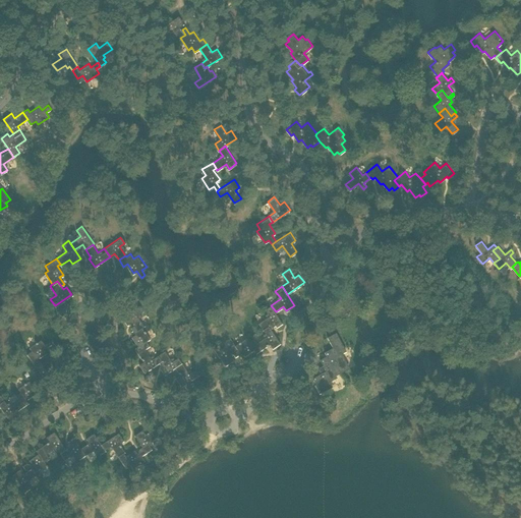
[(132,322),(134,325),(137,330),(141,326),(143,325),(136,314),(142,310),(138,305),(122,317),(127,325),(132,322)]
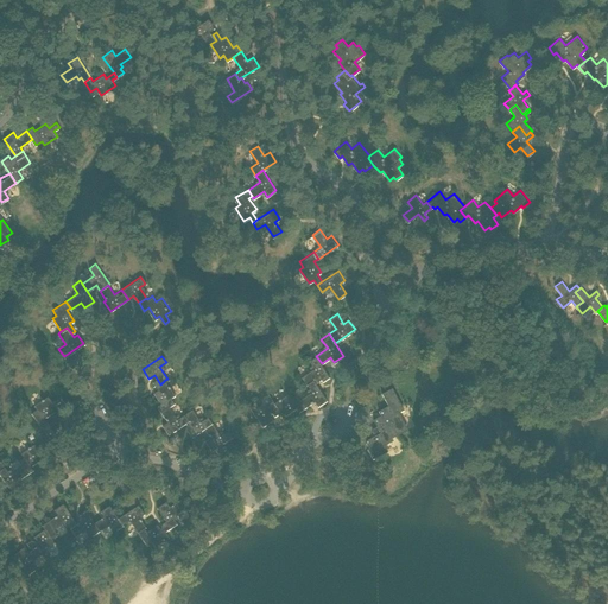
[(302,376),(308,386),(315,380),(316,382),(322,379),(323,381),(330,376),(322,363),(316,356),(309,361),(312,364),(309,366),(311,369),(302,376)]
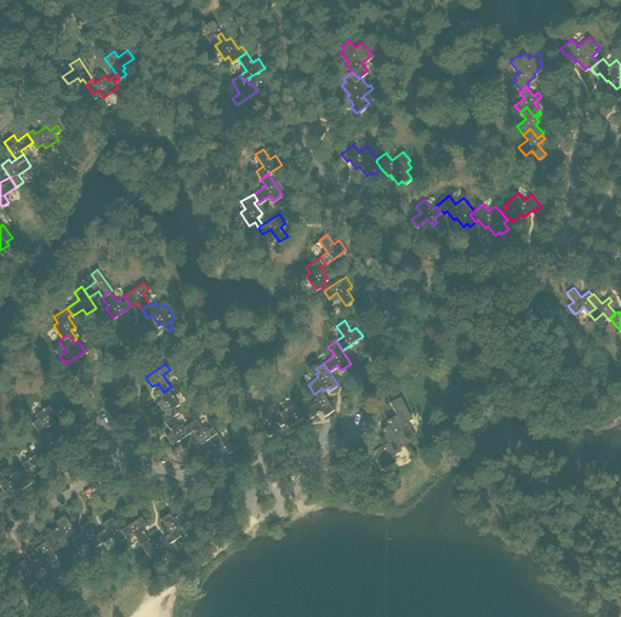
[(165,420),(172,415),(178,411),(175,405),(178,403),(169,388),(164,393),(160,387),(157,389),(161,398),(157,400),(165,411),(160,413),(165,420)]
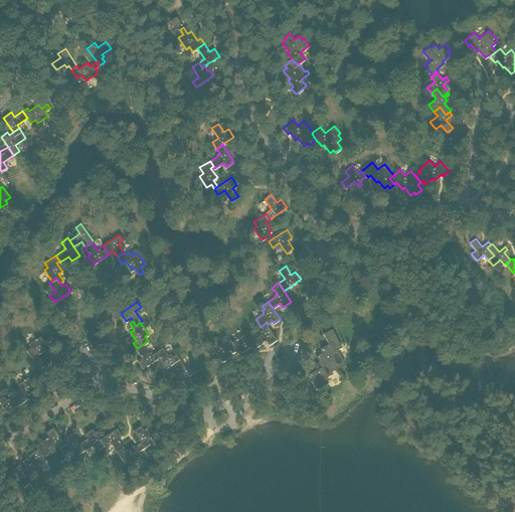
[(264,331),(253,338),(259,345),(267,339),(270,344),(278,338),(268,324),(267,322),(261,327),(264,331)]
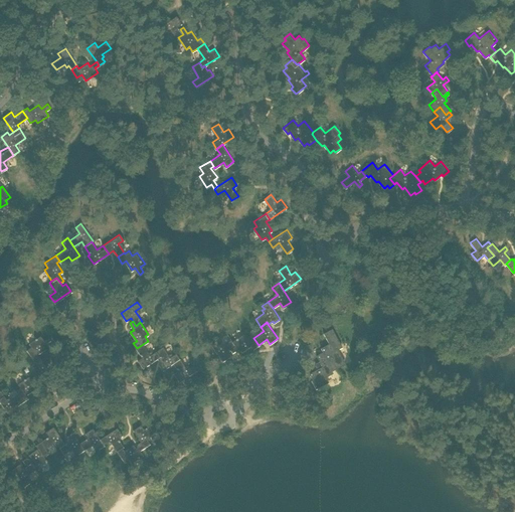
[(311,372),(310,373),(310,374),(311,376),(310,377),(316,387),(329,381),(326,376),(333,372),(332,370),(345,363),(338,349),(342,346),(332,328),(324,332),(329,343),(321,347),(323,351),(316,354),(319,360),(316,362),(315,363),(316,364),(318,368),(311,372)]
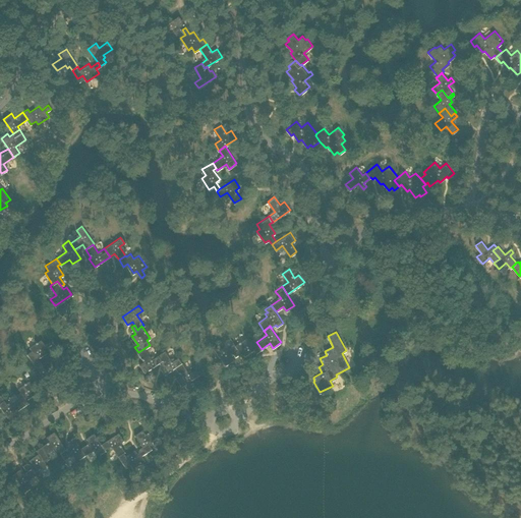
[(26,354),(34,364),(40,360),(39,357),(47,351),(45,348),(52,343),(46,335),(29,347),(32,351),(26,354)]
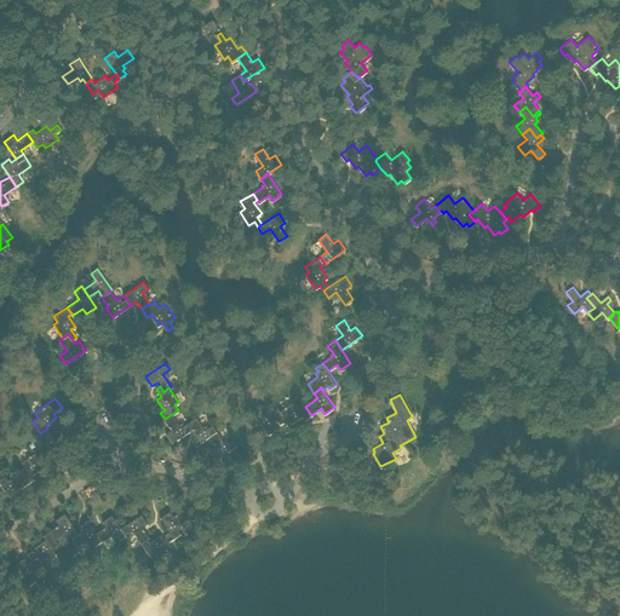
[(293,401),(280,409),(283,416),(277,420),(280,424),(288,418),(292,422),(303,415),(305,419),(311,415),(305,407),(302,401),(296,404),(293,401)]
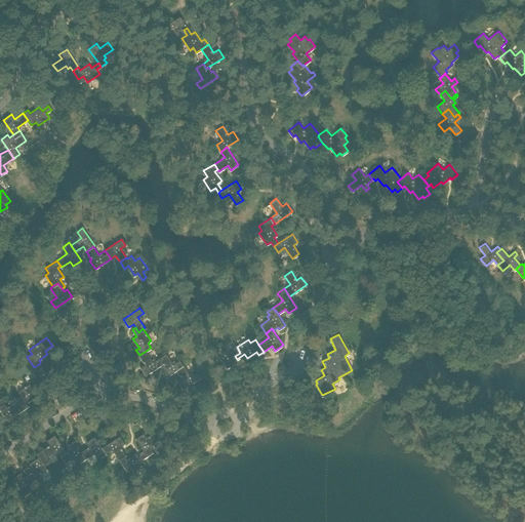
[(240,353),(237,347),(235,345),(228,351),(226,348),(223,350),(220,346),(215,350),(227,368),(235,362),(232,358),(235,356),(240,353)]
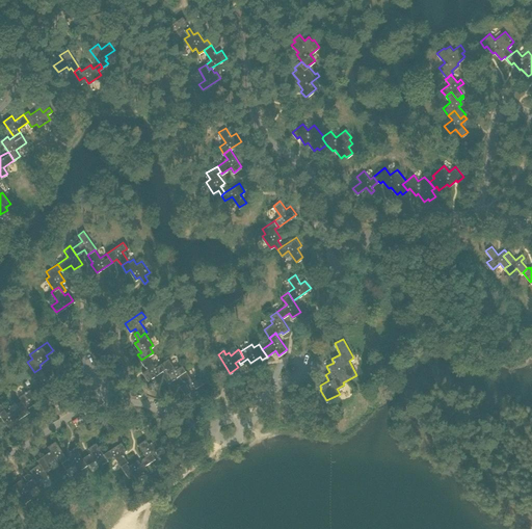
[(163,369),(166,374),(168,373),(161,362),(155,366),(148,355),(141,360),(147,368),(142,371),(148,379),(163,369)]
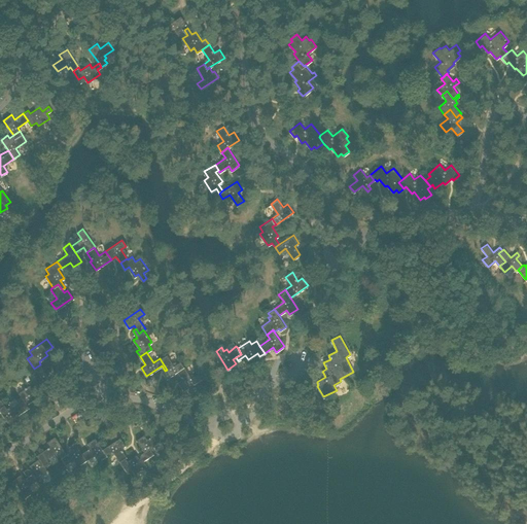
[(167,378),(177,371),(184,367),(180,360),(174,364),(166,354),(160,358),(167,370),(165,371),(163,373),(167,378)]
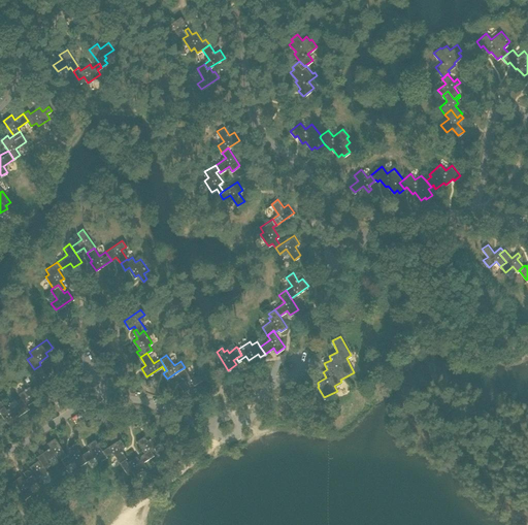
[(28,383),(29,385),(33,390),(38,387),(41,384),(44,389),(53,383),(40,365),(34,369),(38,375),(28,383)]
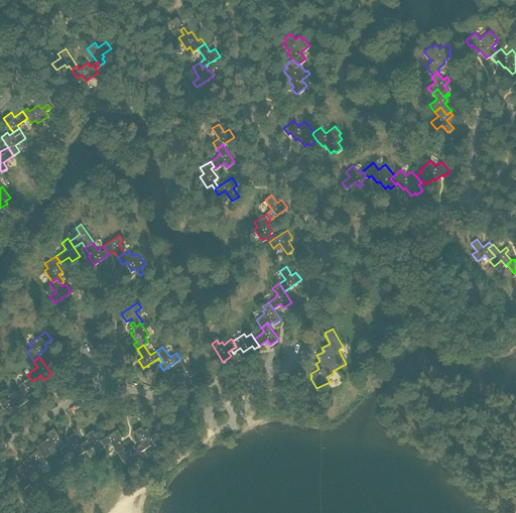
[(180,359),(173,363),(179,371),(174,374),(180,382),(198,370),(194,364),(186,369),(180,359)]
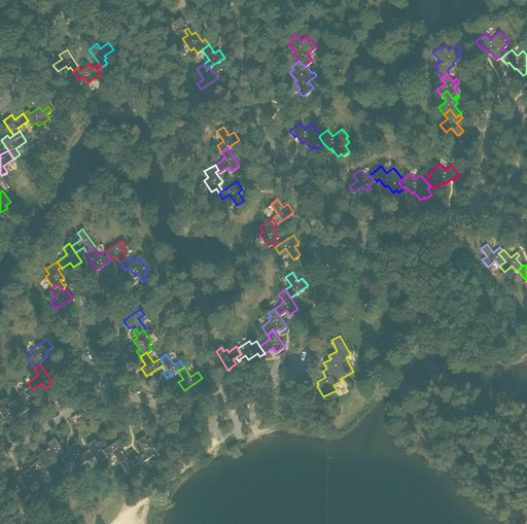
[(15,398),(19,404),(24,411),(29,407),(27,404),(36,397),(34,393),(40,389),(38,386),(33,389),(29,384),(18,392),(20,395),(15,398)]
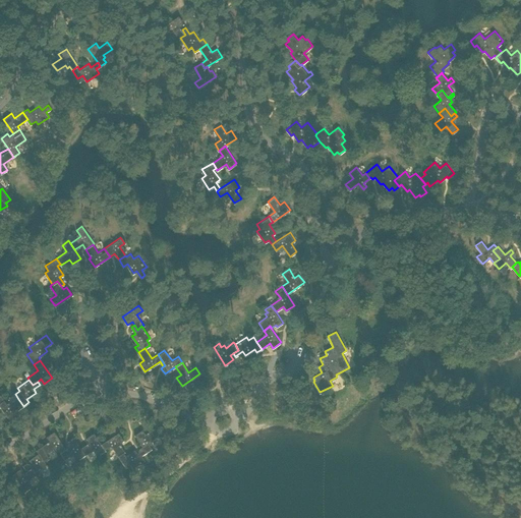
[(0,402),(0,406),(10,420),(18,415),(15,411),(23,406),(18,399),(8,405),(5,400),(0,402)]
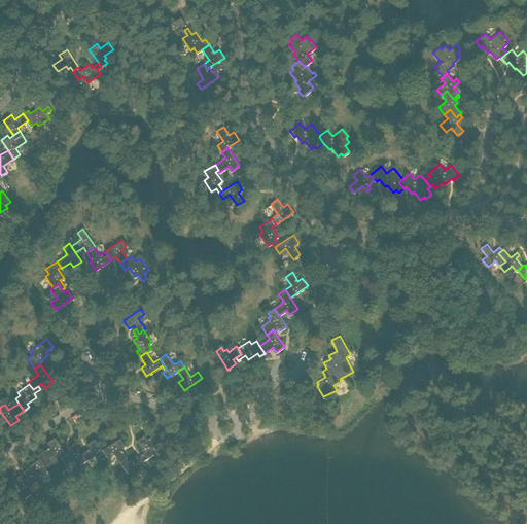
[(136,440),(145,453),(148,457),(153,453),(151,450),(154,448),(152,445),(161,440),(155,432),(147,439),(144,433),(136,440)]
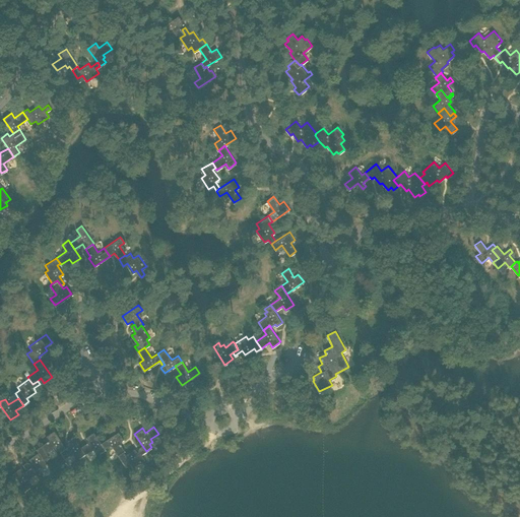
[(50,440),(42,445),(46,451),(55,445),(59,451),(71,444),(69,441),(64,445),(55,430),(47,435),(50,440)]
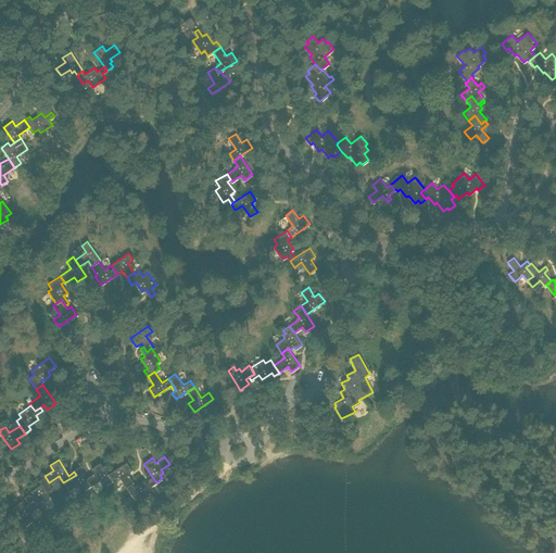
[(95,472),(87,477),(91,485),(102,477),(106,485),(112,480),(112,479),(113,479),(109,473),(100,461),(92,467),(95,472)]
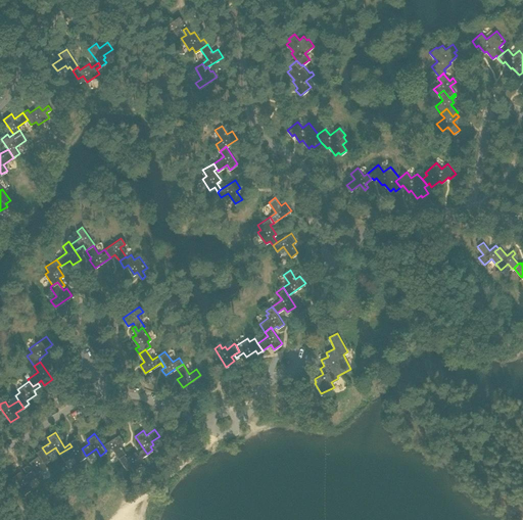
[(120,433),(102,444),(106,451),(111,447),(117,458),(119,458),(125,454),(126,453),(121,445),(121,444),(125,441),(120,433)]
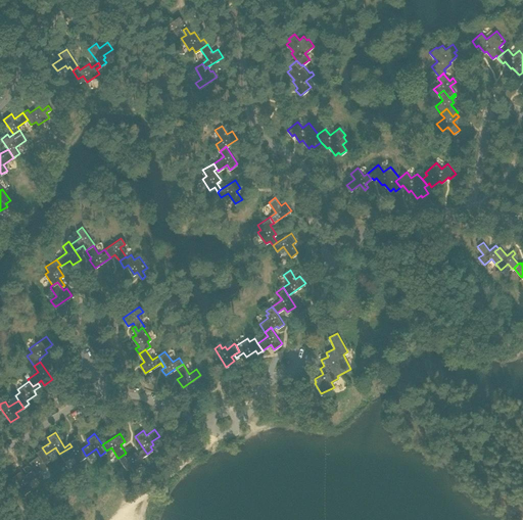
[(68,441),(69,443),(72,446),(59,454),(64,461),(75,454),(79,460),(86,456),(82,448),(74,438),(68,441)]
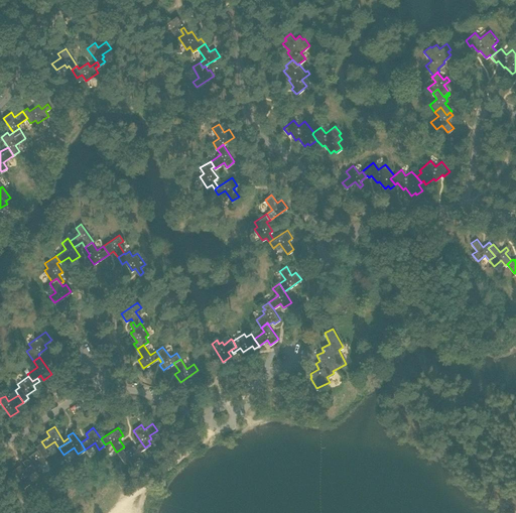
[(24,463),(26,466),(31,463),(35,468),(46,460),(44,457),(48,454),(44,449),(45,447),(41,441),(35,444),(38,449),(29,455),(31,459),(30,459),(26,458),(23,460),(24,463)]
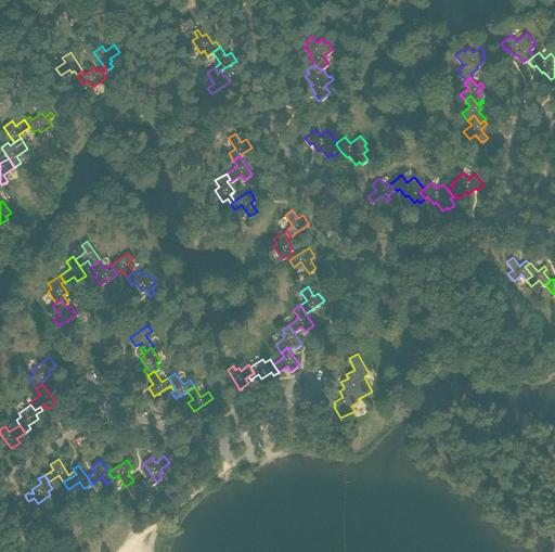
[(134,485),(132,482),(126,486),(125,486),(133,499),(139,496),(141,498),(154,489),(151,485),(156,482),(153,477),(146,483),(144,478),(134,485)]
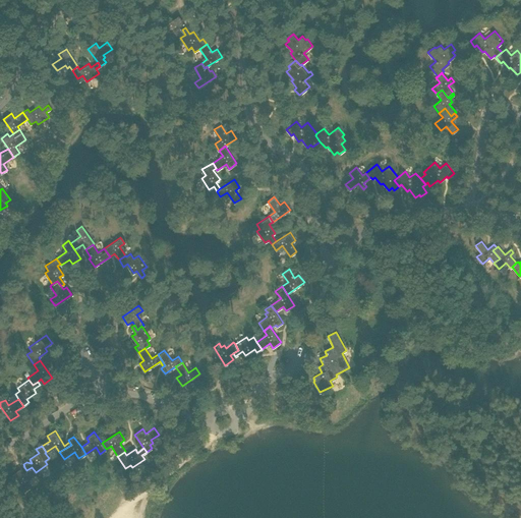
[(32,467),(26,470),(23,472),(20,468),(12,473),(24,491),(31,486),(27,480),(37,474),(36,472),(32,467)]
